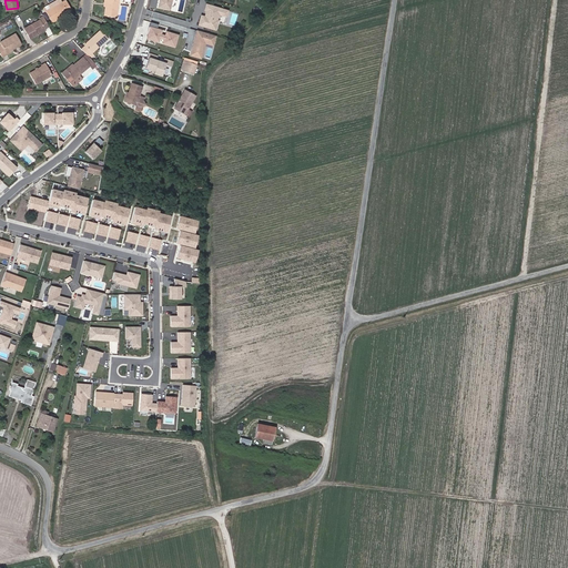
[(52,21),(72,10),(67,0),(62,2),(61,0),(58,0),(50,4),(52,8),(47,11),(52,21)]
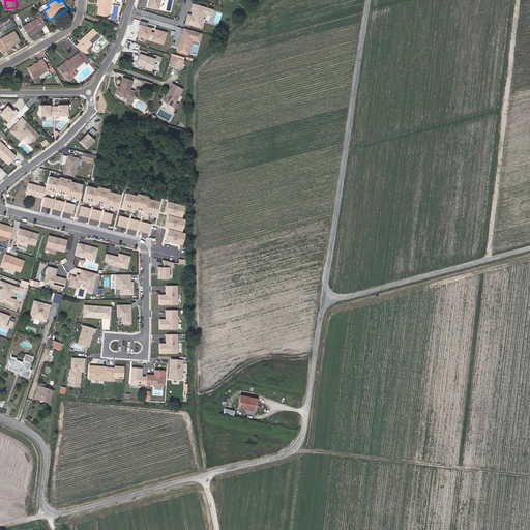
[(108,16),(110,0),(97,0),(96,6),(98,6),(97,13),(108,16)]
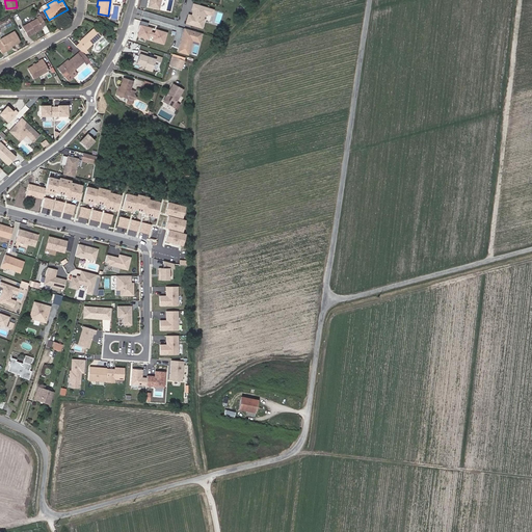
[(149,0),(148,7),(160,9),(162,0),(149,0)]
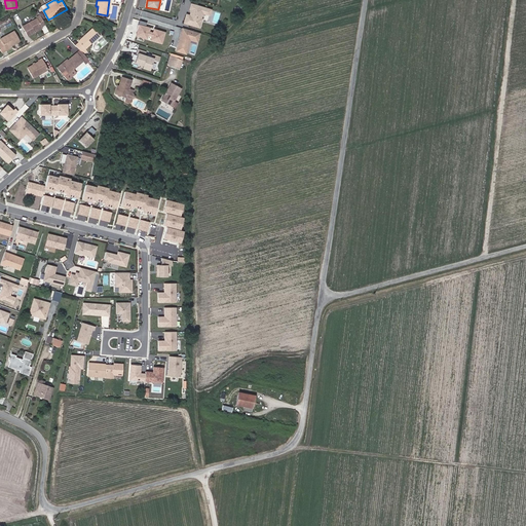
[(184,24),(201,28),(203,20),(209,21),(212,8),(191,3),(189,14),(186,13),(184,24)]
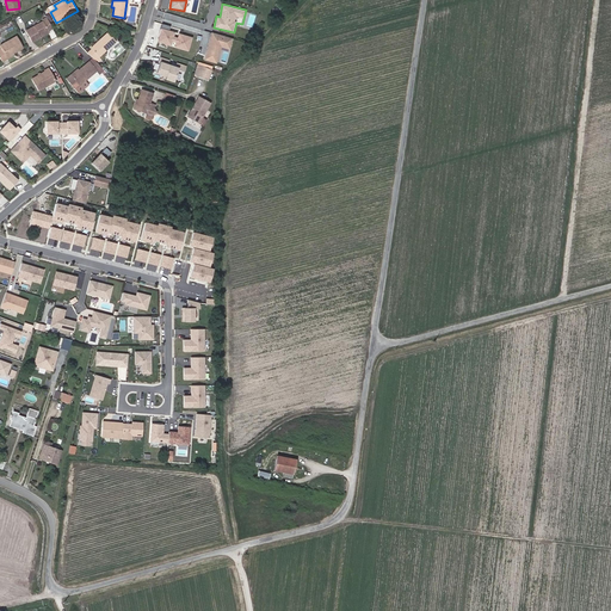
[(26,31),(32,42),(41,37),(39,35),(48,29),(49,30),(53,28),(47,17),(42,19),(43,22),(26,31)]
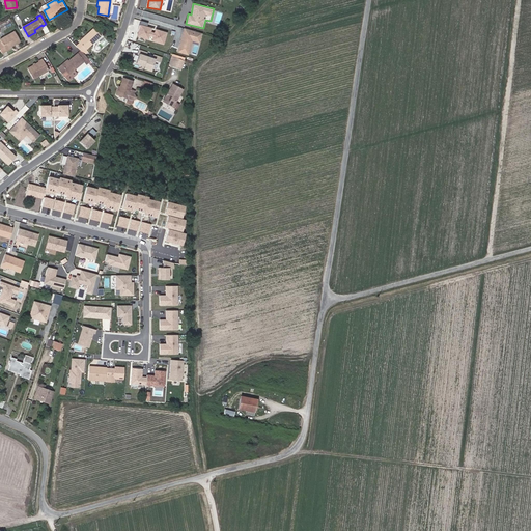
[(141,24),(135,22),(131,35),(137,37),(141,24)]
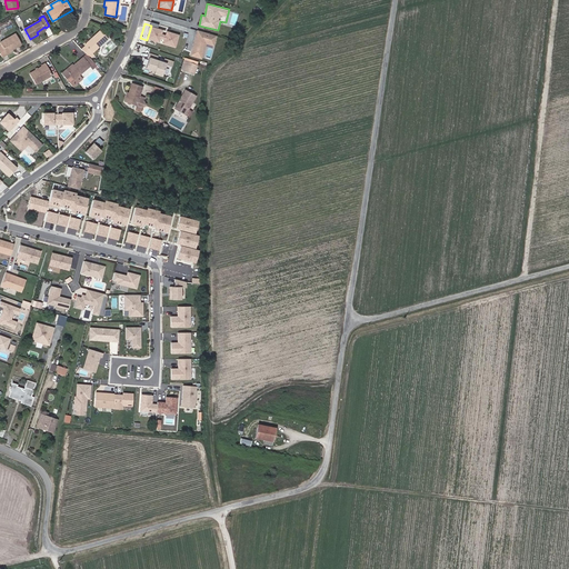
[(216,43),(218,36),(199,30),(192,53),(202,57),(207,41),(216,43)]
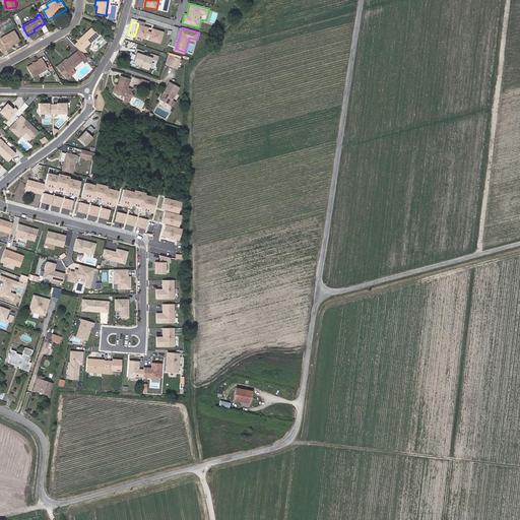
[(91,28),(78,41),(78,42),(75,45),(79,50),(83,53),(86,51),(84,49),(99,36),(91,28)]
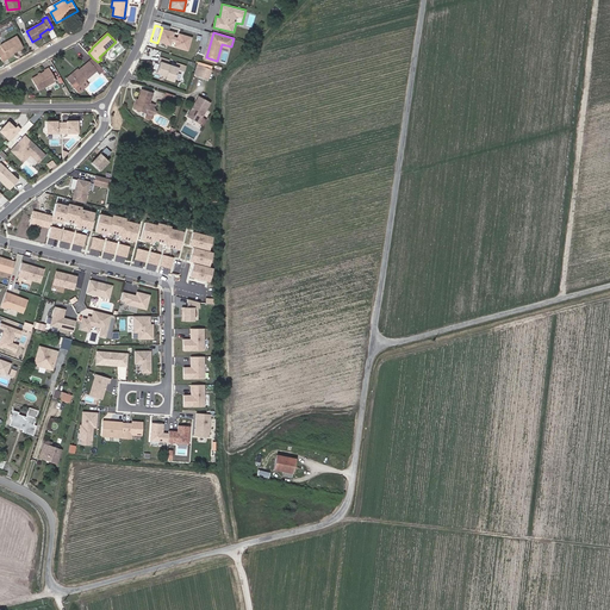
[(7,57),(8,60),(16,55),(13,53),(23,47),(17,36),(1,45),(2,48),(0,49),(0,56),(2,61),(7,57)]
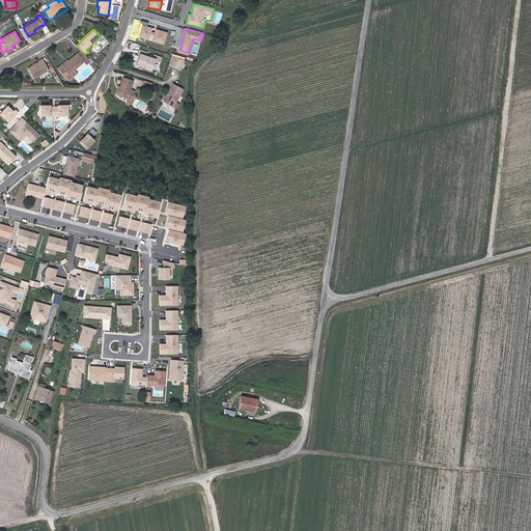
[(137,62),(143,65),(145,65),(144,68),(151,72),(156,60),(148,57),(149,53),(140,50),(139,54),(140,54),(137,62)]
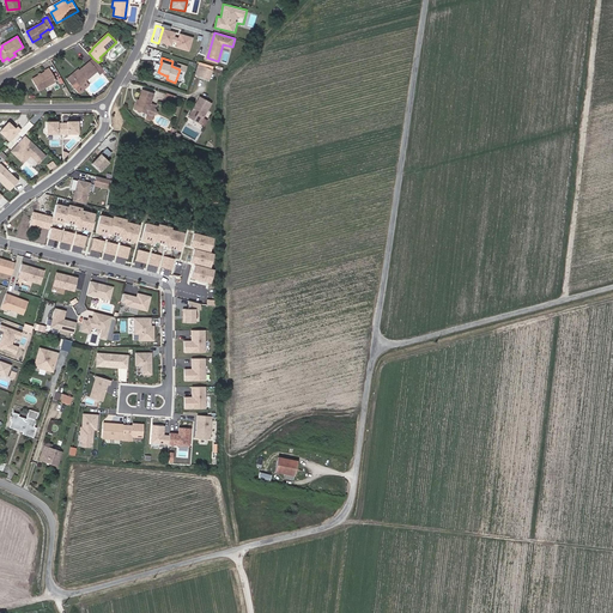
[(85,80),(97,71),(98,72),(103,68),(98,62),(93,59),(79,71),(78,72),(77,71),(71,76),(79,85),(85,80)]
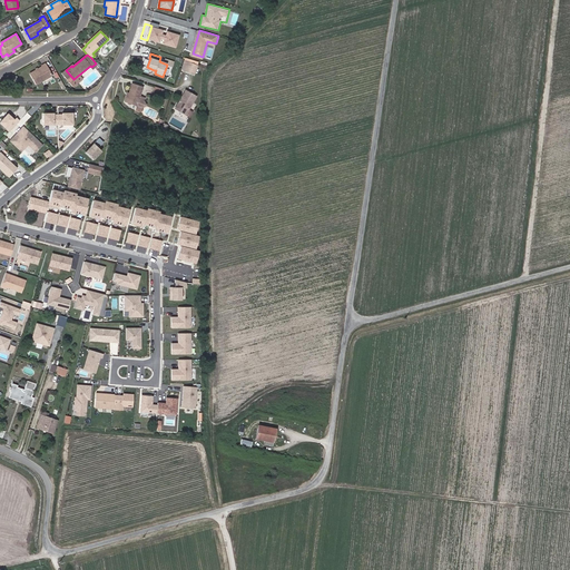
[(189,61),(186,69),(195,72),(198,64),(189,61)]
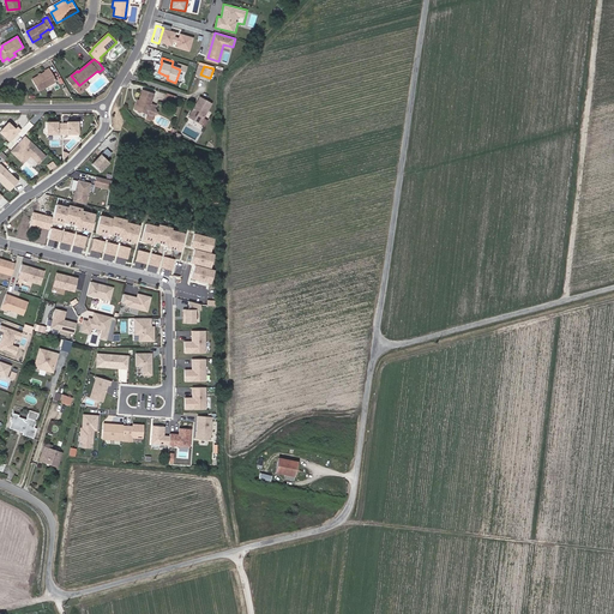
[(38,91),(56,80),(49,70),(32,79),(38,91)]
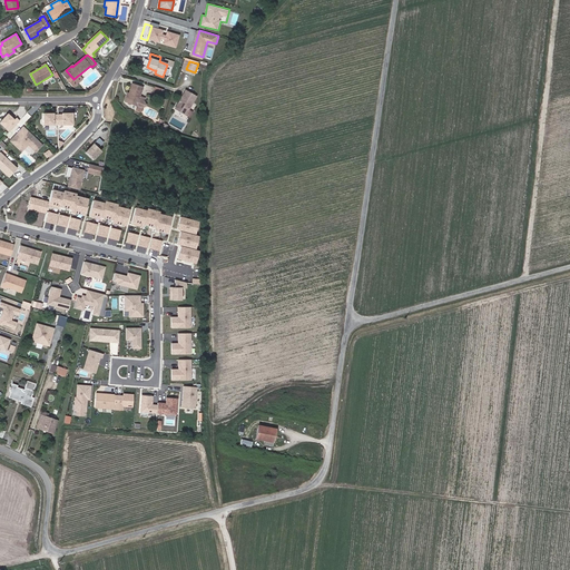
[(74,79),(66,70),(62,74),(69,82),(71,81),(74,79)]
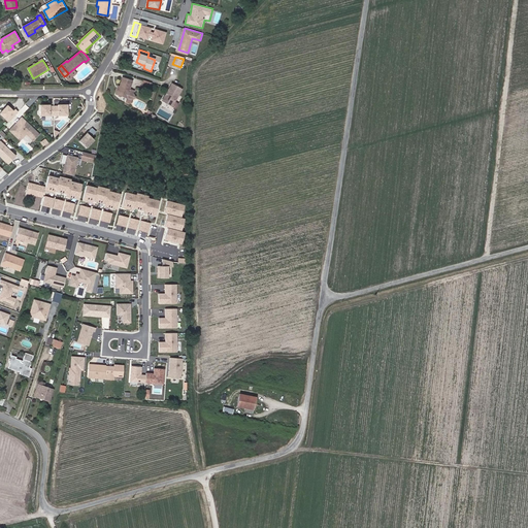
[(73,69),(68,73),(66,75),(69,79),(76,73),(73,69)]
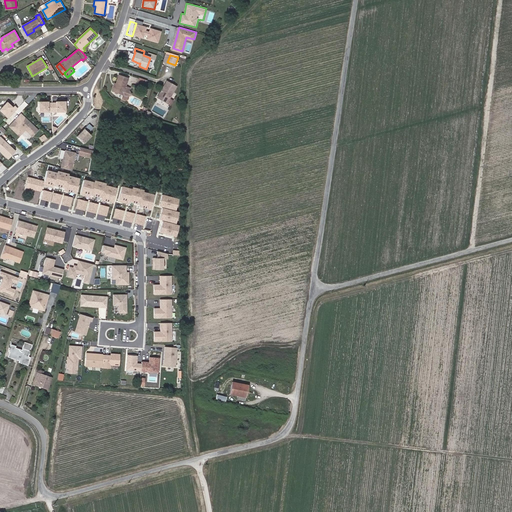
[(128,78),(119,74),(116,83),(113,91),(123,95),(122,99),(126,100),(130,88),(126,86),(128,78)]
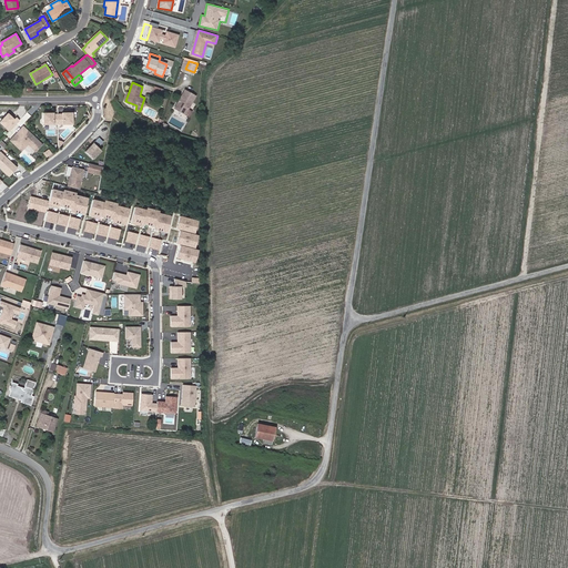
[(179,102),(175,109),(183,113),(185,109),(188,110),(195,97),(185,90),(180,99),(181,101),(180,103),(179,102)]
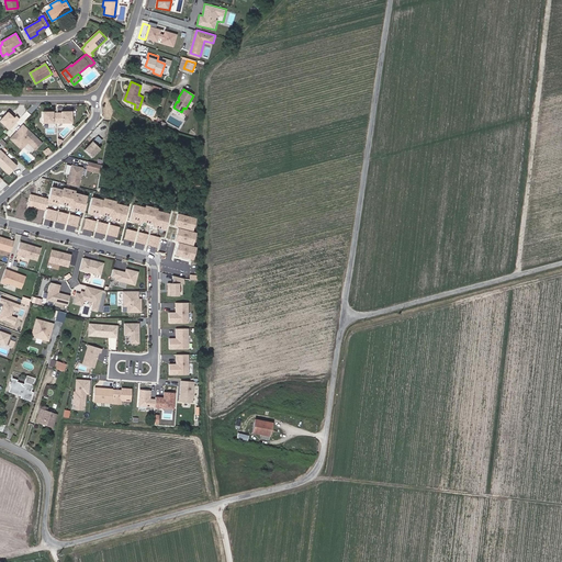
[(13,120),(20,112),(15,109),(9,116),(13,120)]
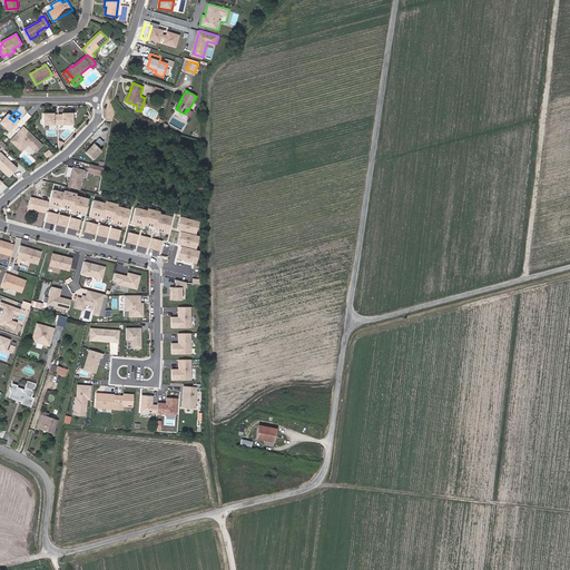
[(25,124),(31,116),(27,112),(21,119),(25,124)]
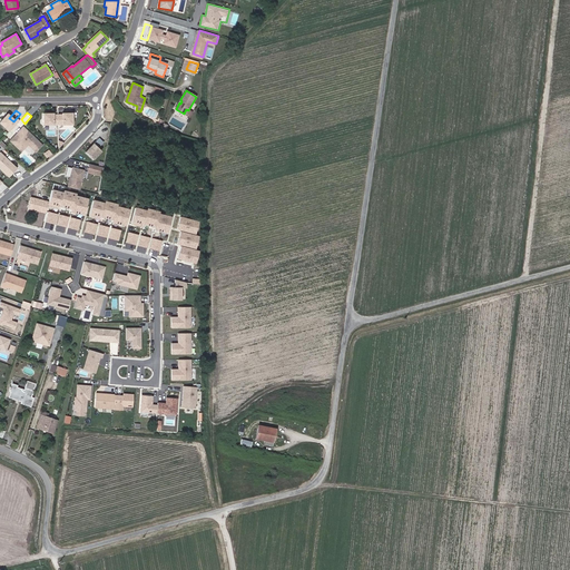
[(43,125),(58,125),(58,115),(53,115),(53,112),(48,114),(48,115),(43,115),(43,125)]
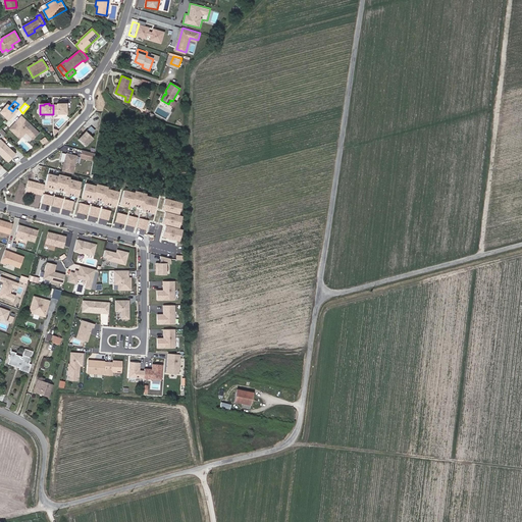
[(53,114),(66,114),(66,105),(62,105),(62,103),(57,103),(57,105),(53,105),(53,114)]
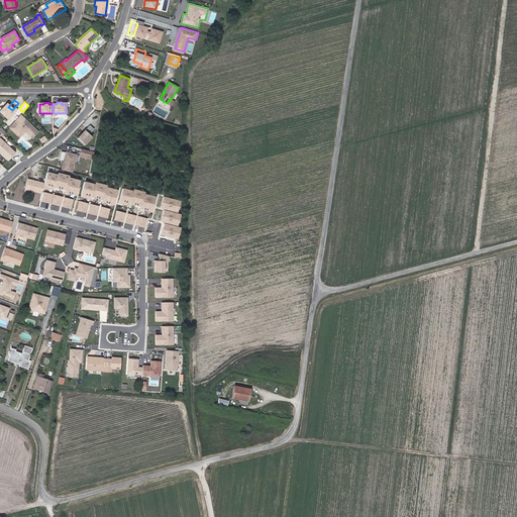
[(21,134),(25,130),(28,133),(34,127),(21,115),(9,127),(14,131),(16,129),(21,134)]
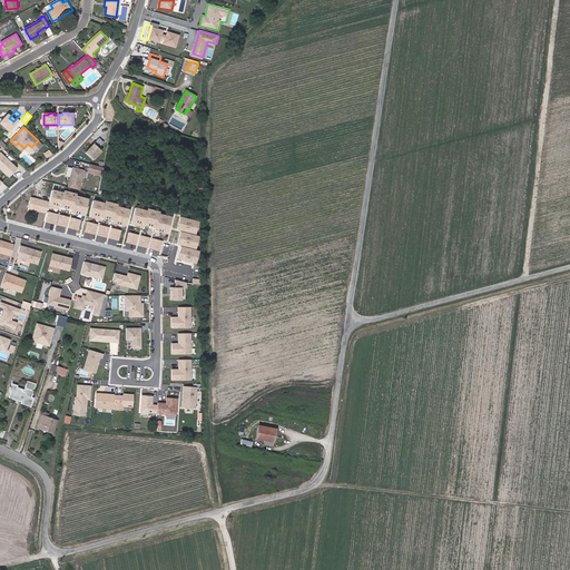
[(31,147),(36,151),(41,145),(38,140),(31,147)]
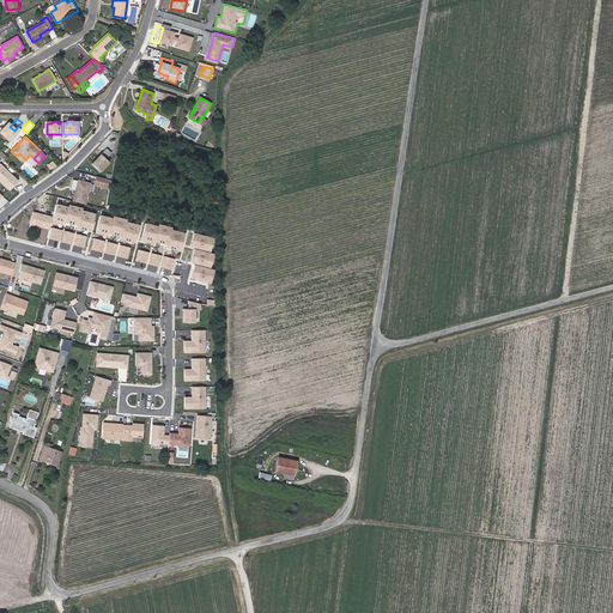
[(92,163),(101,171),(109,162),(102,153),(92,163)]
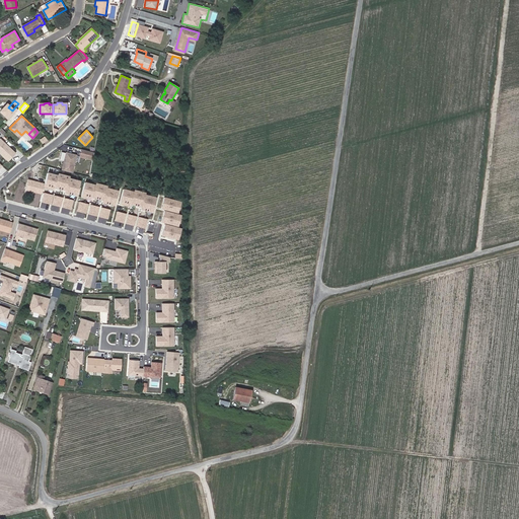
[(17,154),(2,140),(0,141),(0,152),(10,162),(17,154)]
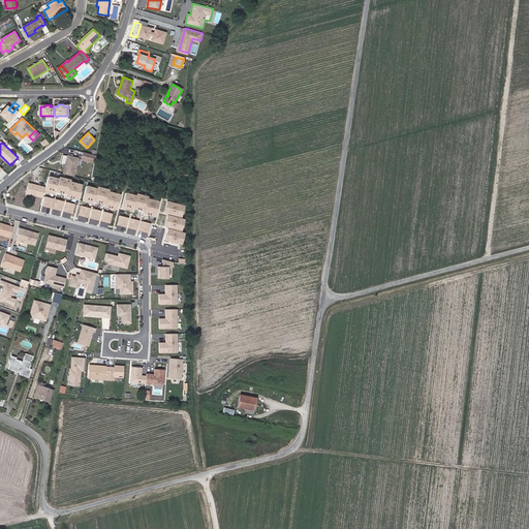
[(83,153),(82,161),(96,163),(97,155),(83,153)]
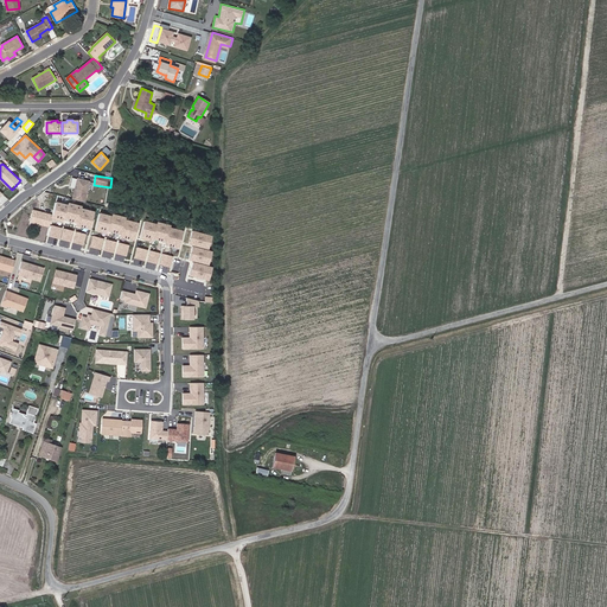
[(72,199),(84,202),(89,181),(77,179),(72,199)]
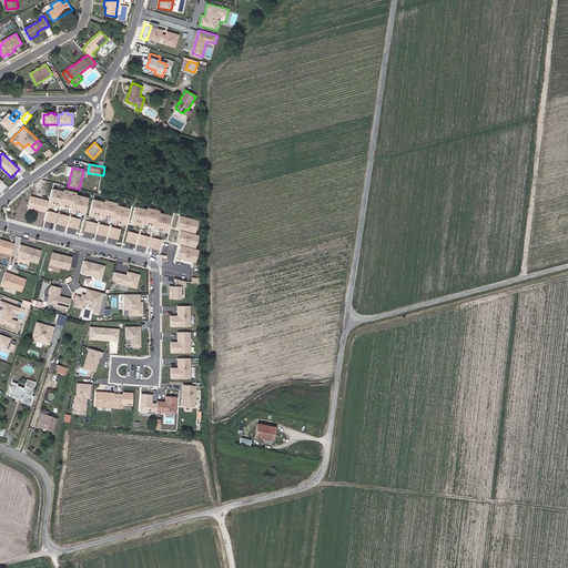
[(0,251),(12,255),(16,244),(0,239),(0,251)]
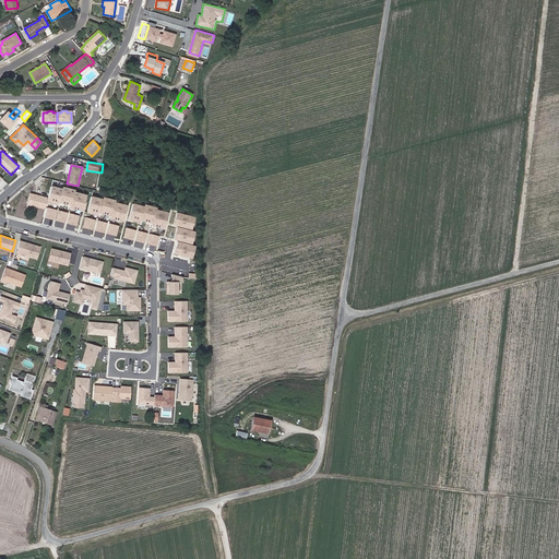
[(38,259),(42,247),(25,242),(22,253),(38,259)]
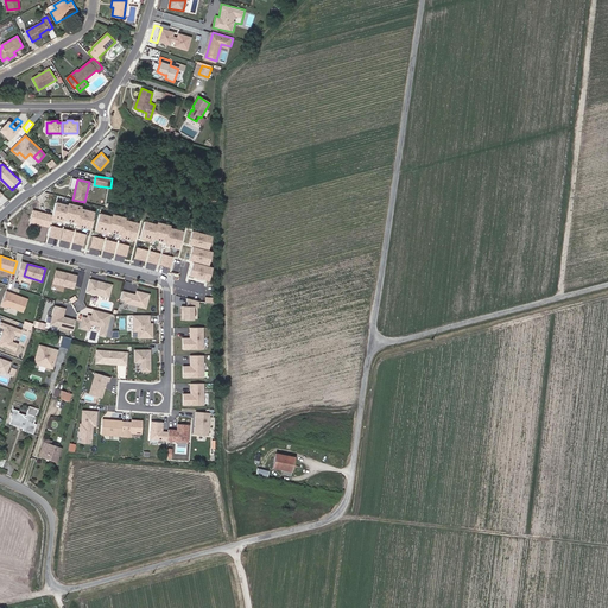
[(75,289),(77,276),(57,270),(54,283),(75,289)]
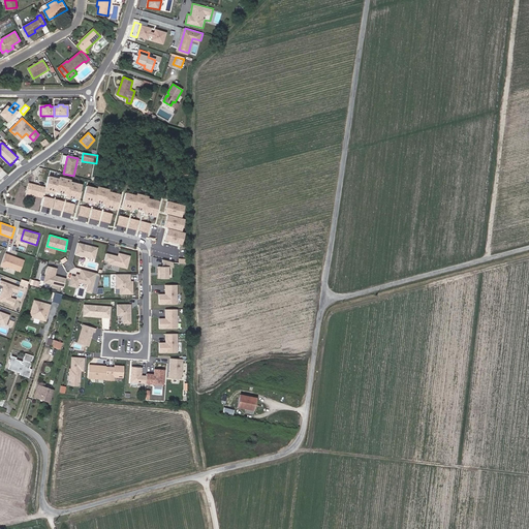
[(95,259),(98,248),(79,243),(75,254),(95,259)]
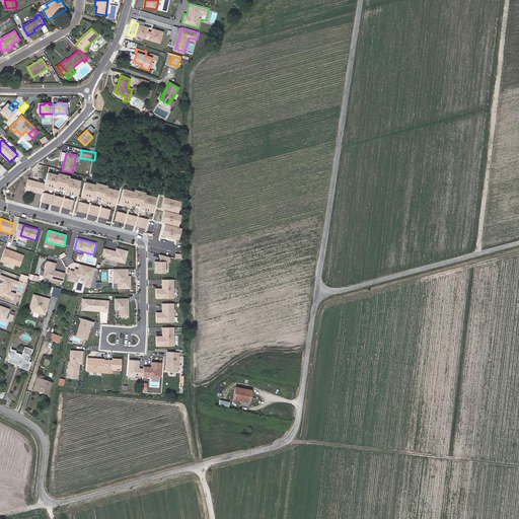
[(20,266),(24,255),(16,252),(15,254),(9,251),(10,250),(6,248),(1,262),(5,263),(7,262),(20,266)]
